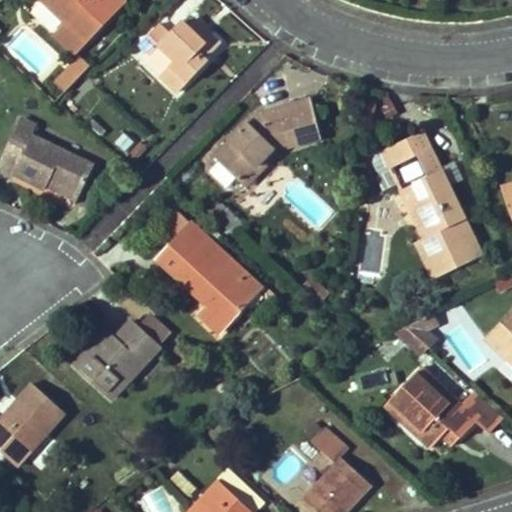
[(110,0),(41,0),(66,24),(52,38),(72,58),(119,8),(110,0)]
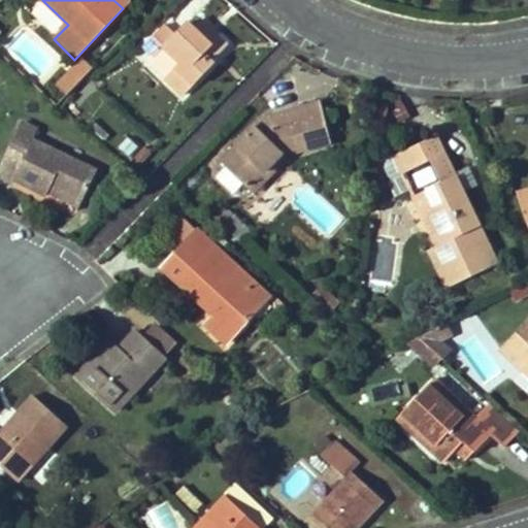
[(113,0),(123,8),(129,2),(126,0),(113,0)]
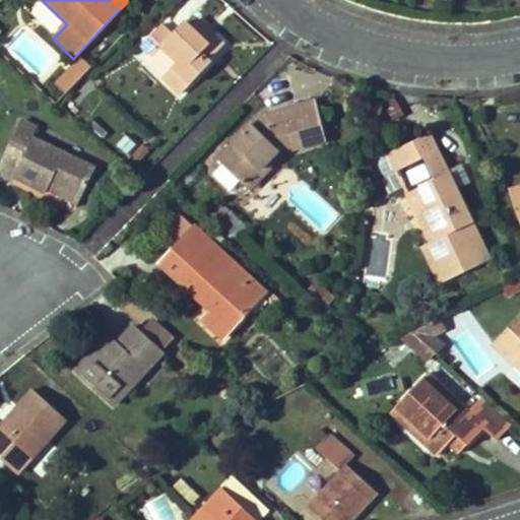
[(209,62),(207,60),(222,44),(199,23),(193,30),(187,24),(175,38),(160,25),(140,47),(151,58),(160,48),(178,64),(164,78),(161,80),(177,95),(209,62)]
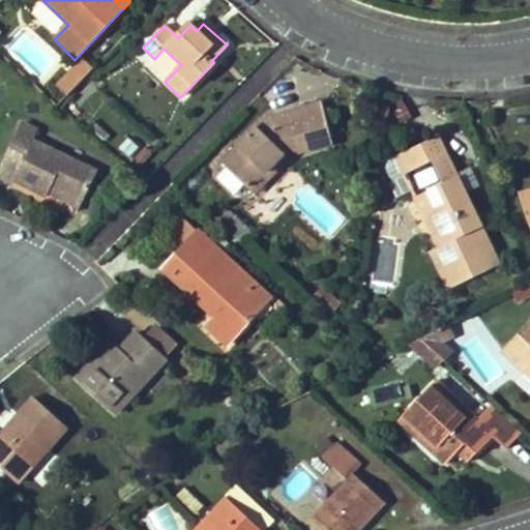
[(150,63),(167,80),(181,65),(164,49),(154,59),(150,63)]
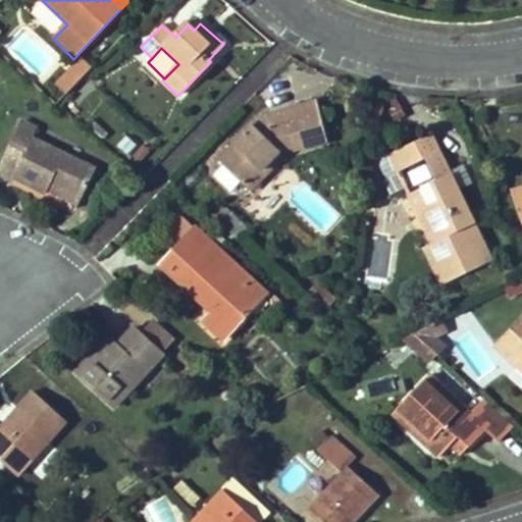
[(58,85),(67,94),(92,68),(82,59),(58,85)]
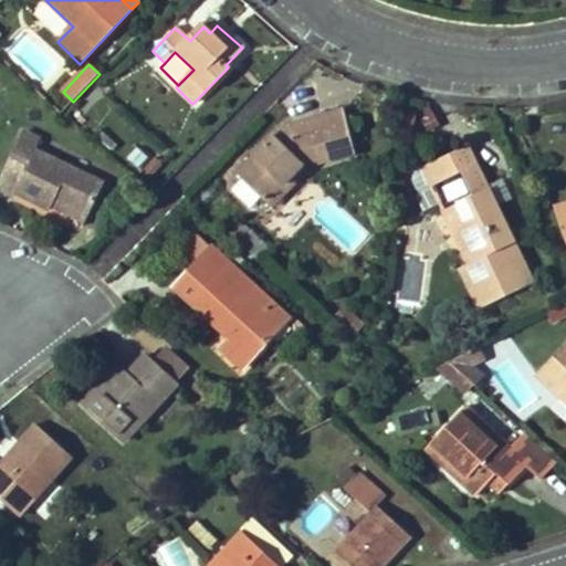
[(265,203),(304,166),(316,160),(320,165),(357,154),(344,111),(292,126),(293,132),(275,137),(239,175),(243,180),(232,192),(250,209),(261,199),(265,203)]
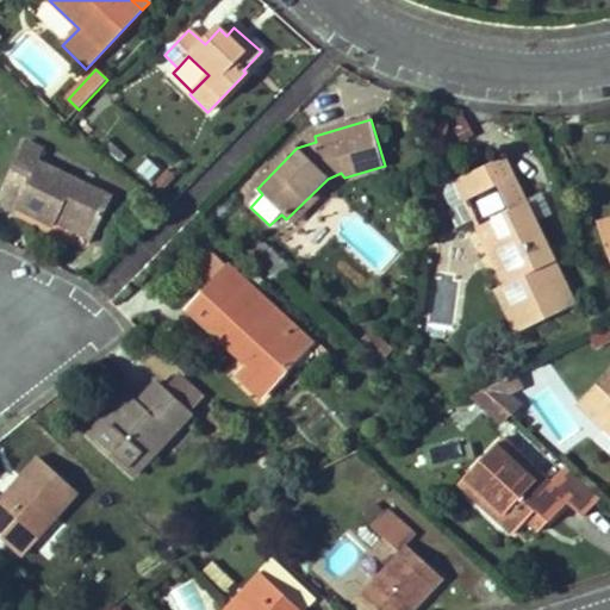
[(60,215),(95,231),(112,199),(39,163),(45,151),(26,143),(0,198),(0,199),(54,228),(56,221),(60,215)]
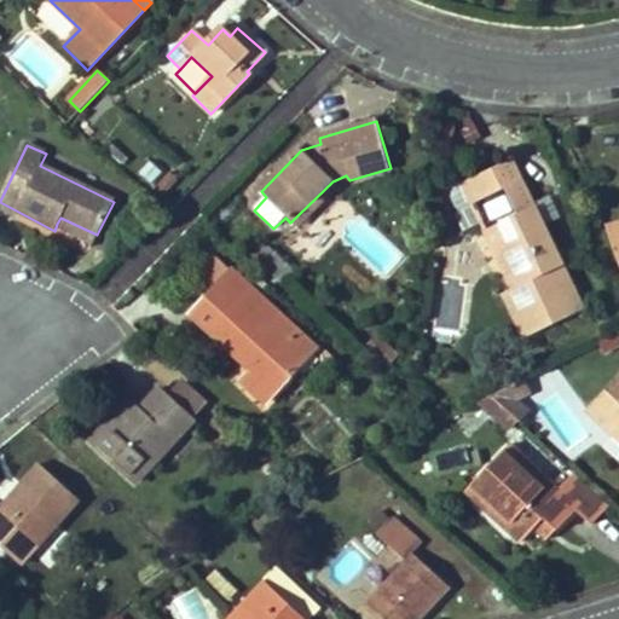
[(519,287),(512,290),(504,294),(525,339),(584,311),(512,160),(461,184),(472,206),(505,191),(518,217),(498,226),(509,246),(502,250),(519,287)]
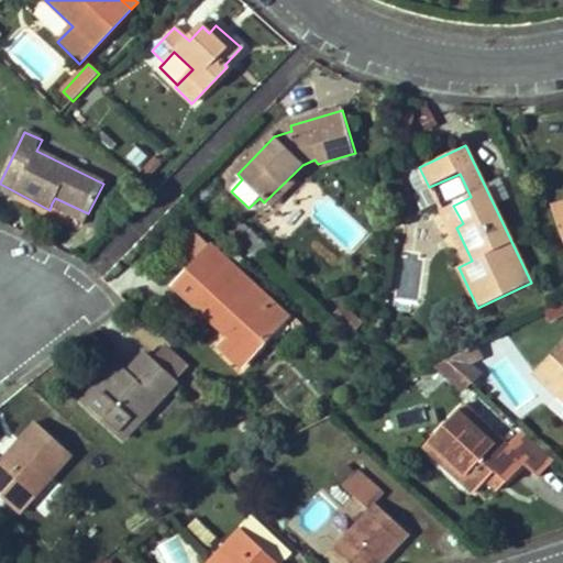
[(302,165),(264,202),(269,207),(306,169),(302,165)]
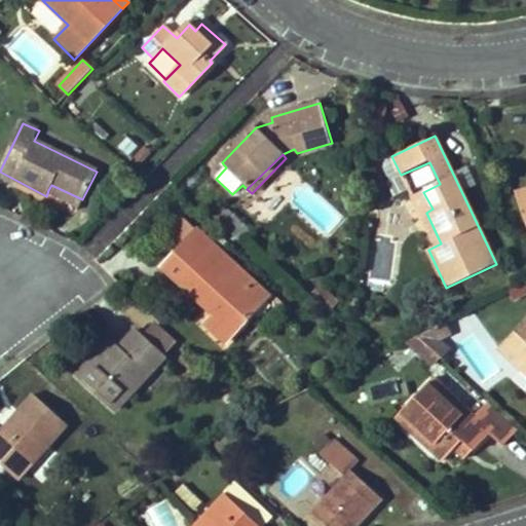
[(51,185),(48,190),(79,205),(82,199),(51,185)]
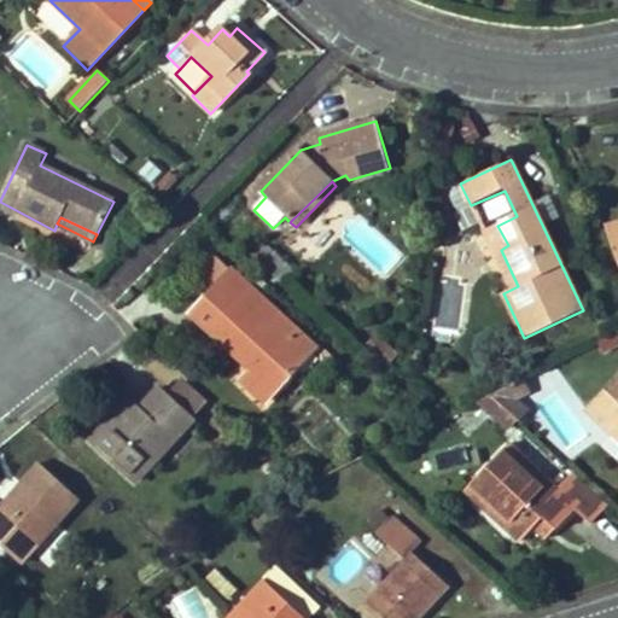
[(617,223),(606,228),(617,262),(617,223)]
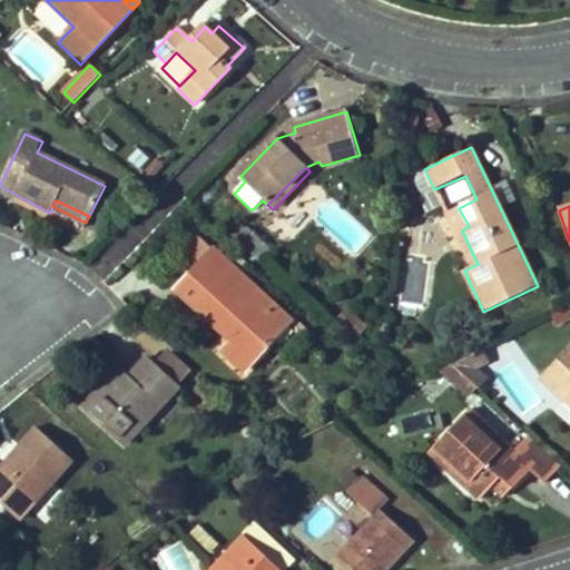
[(459,208),(445,215),(471,267),(478,264),(462,231),(469,226),(459,208)]
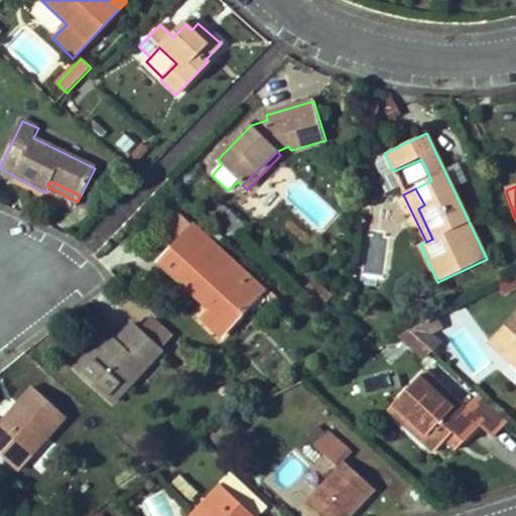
[(176,245),(192,228),(179,217),(164,233),(176,245)]
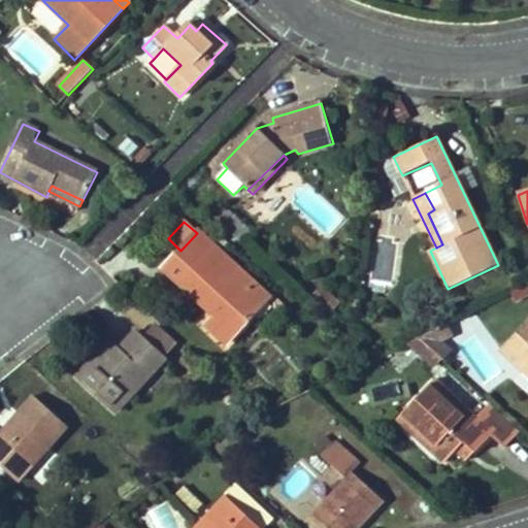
[(219,315),(215,320),(206,328),(226,347),(270,300),(197,233),(180,251),(162,272),(178,287),(185,282),(219,315)]
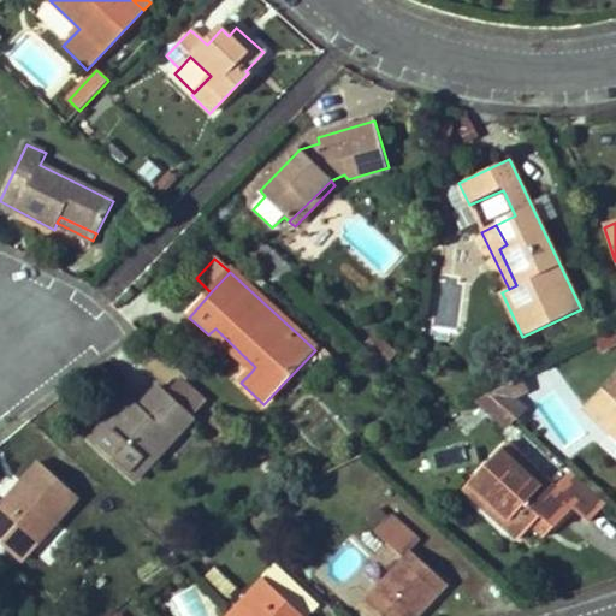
[(215,329),(208,335),(250,373),(255,367),(215,329)]
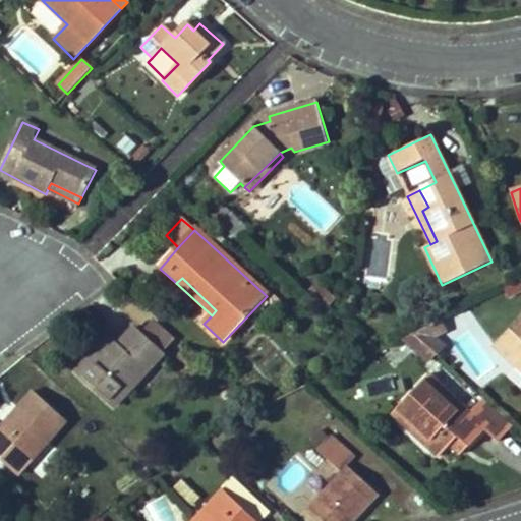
[(267,296),(278,306),(284,301),(273,290),(267,296)]
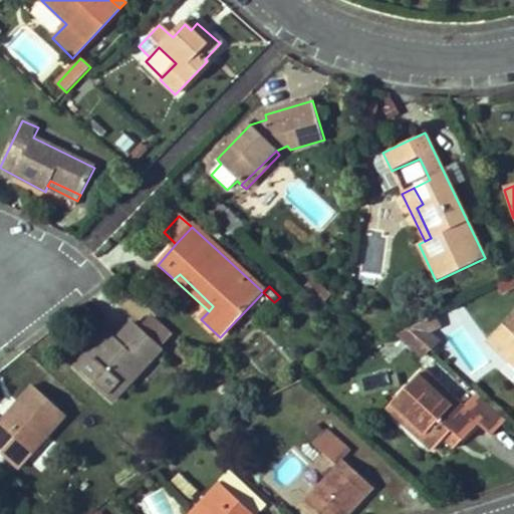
[(512,363),(504,371),(513,380),(513,312),(488,341),(512,363)]
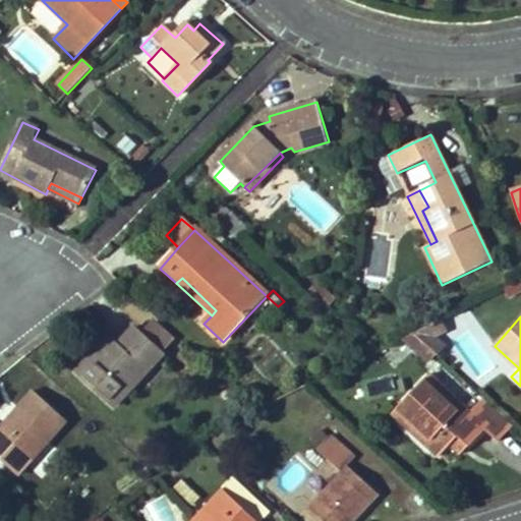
[(140,333),(164,354),(175,342),(153,321),(140,333)]
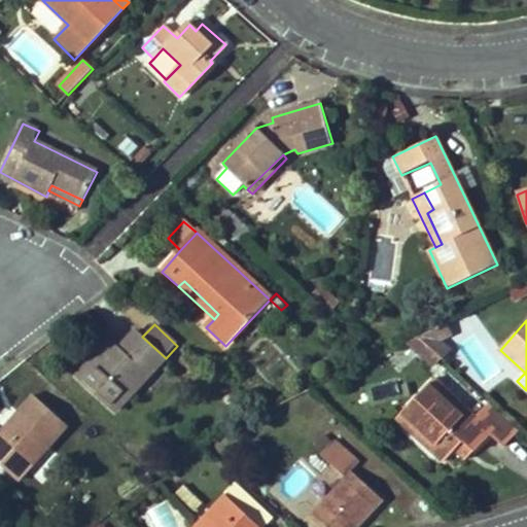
[(166,358),(142,337),(138,334),(121,351),(112,343),(80,378),(115,412),(166,358)]
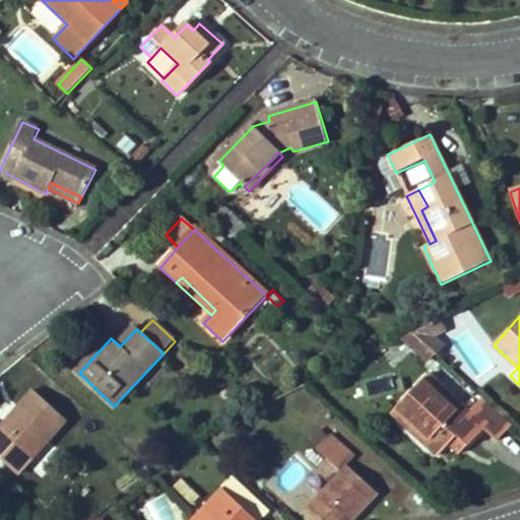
[(419,341),(412,333),(402,339),(412,348),(419,341)]
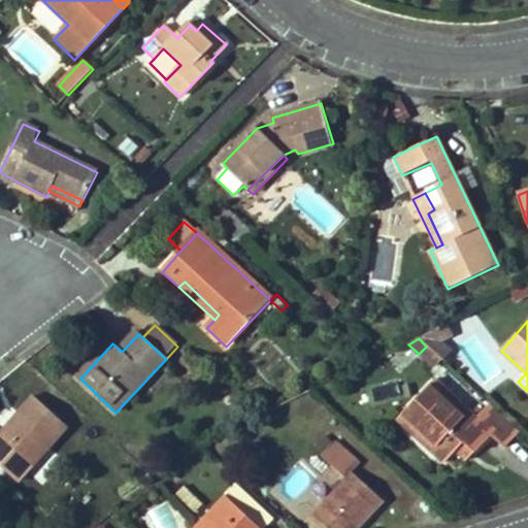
[(428,348),(439,358),(441,360),(449,353),(435,340),(428,348)]
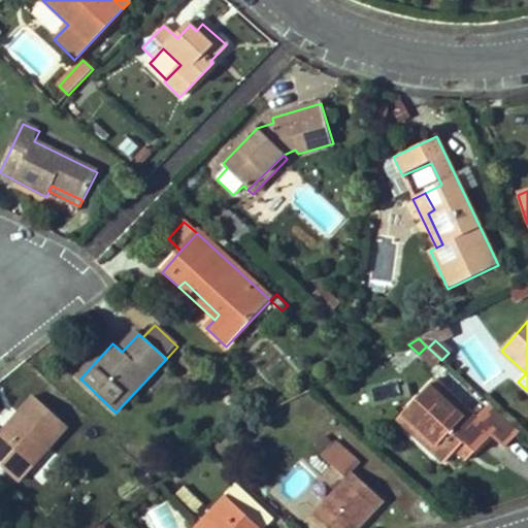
[(432,366),(439,358),(428,348),(426,347),(419,354),(432,366)]
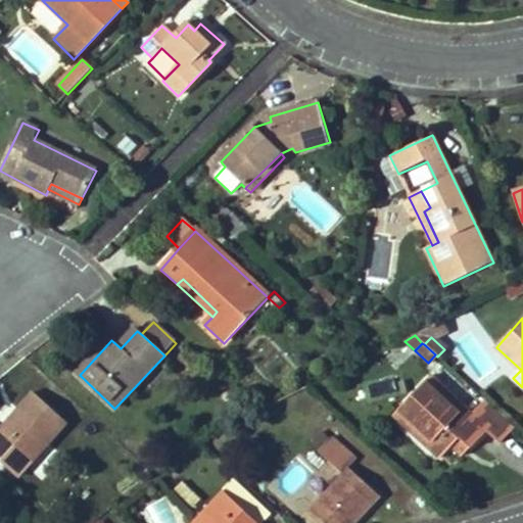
[(501,444),(515,429),(485,401),(472,416),(431,376),(394,416),(439,458),(452,445),(463,457),(471,447),(472,448),(487,432),(501,444)]
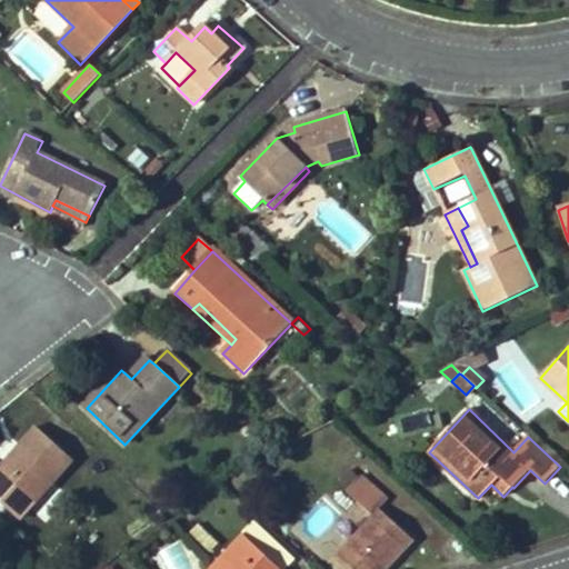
[(9,458),(0,468),(0,470),(33,501),(72,459),(38,427),(25,441),(31,447),(20,460),(13,453),(9,458)]
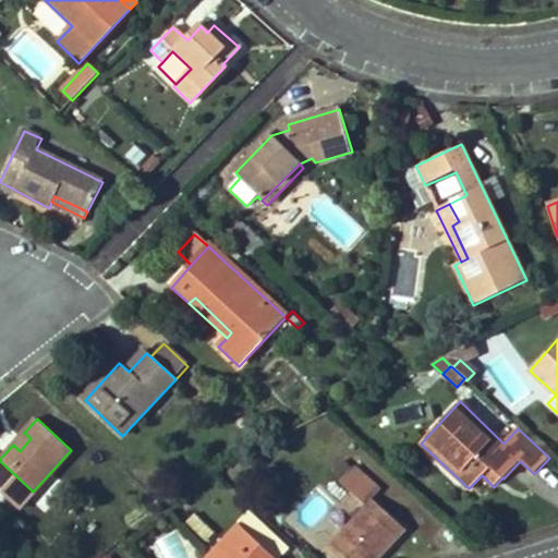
[(31,438),(24,433),(13,445),(20,451),(31,438)]
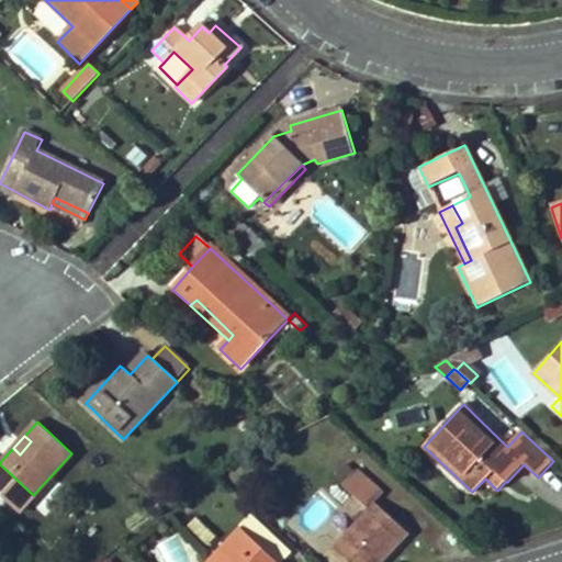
[(0,462),(9,452),(0,442),(0,462)]
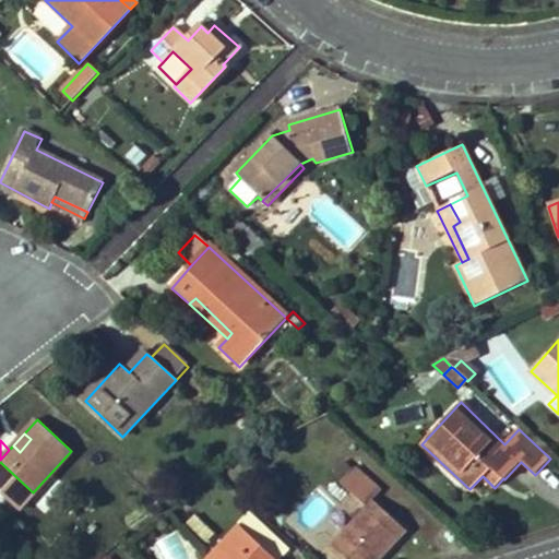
[(380,492),(354,468),(341,483),(352,494),(366,507),(355,519),(326,548),(337,558),(380,558),(405,532),(371,501),(380,492)]
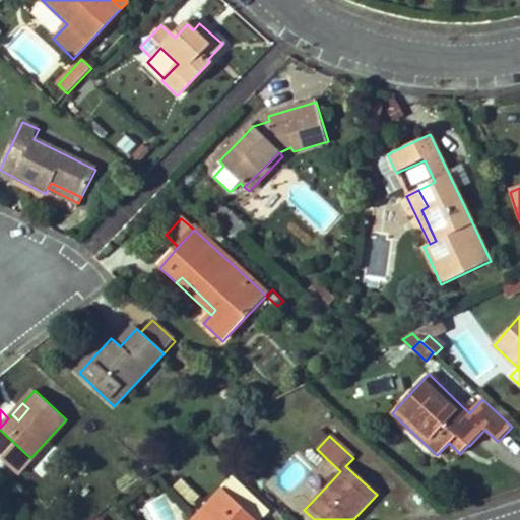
[(340,471),(327,459),(317,470),(330,482),(340,471)]
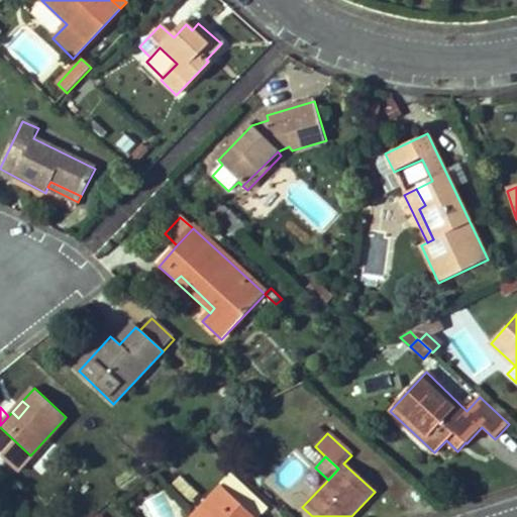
[(221,488),(252,516),(265,516),(270,512),(231,477),(221,488)]
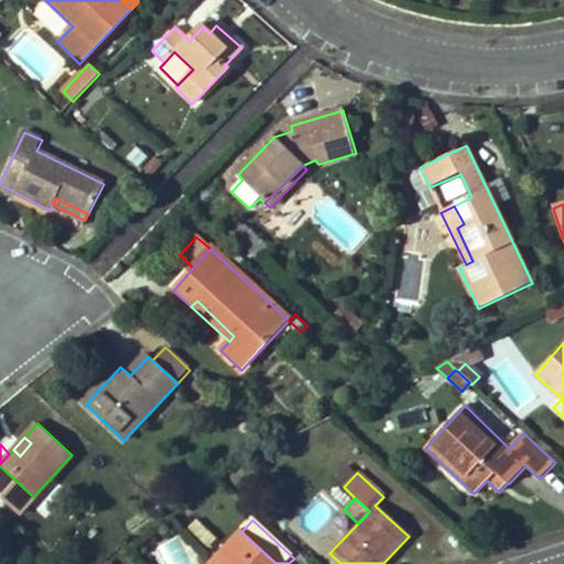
[(275,563),(241,532),(210,563),(275,563)]
